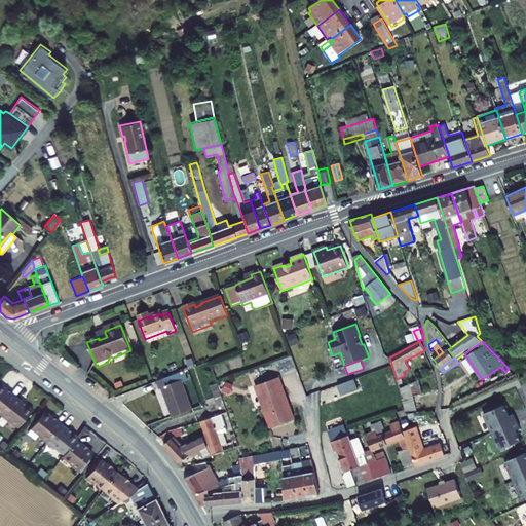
[(173,416),(192,409),(191,406),(183,383),(188,381),(184,371),(157,380),(160,388),(162,387),(173,416)]
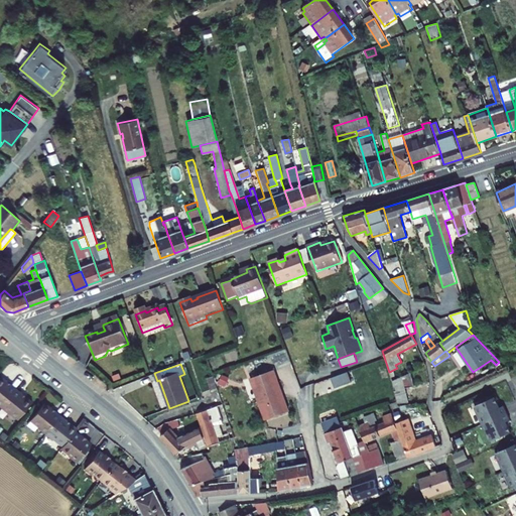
[(281,390),(274,370),(250,378),(265,419),(288,411),(283,396),(282,396),(280,391),(281,390)]
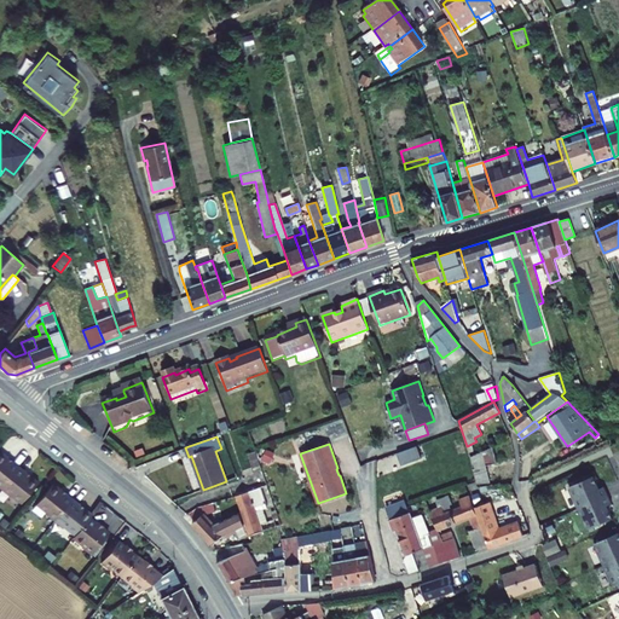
[(417,446),(398,453),(401,467),(422,458),(417,446)]
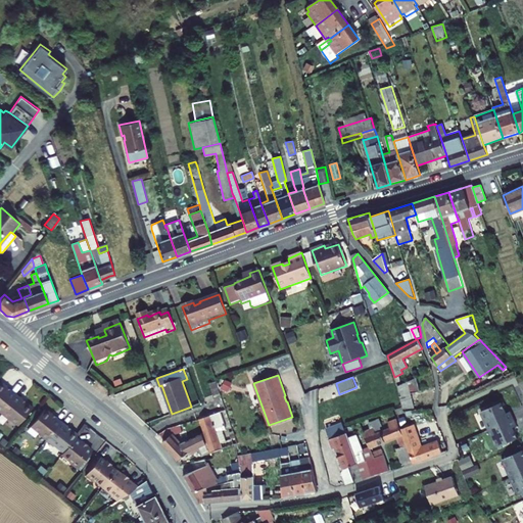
[(410,393),(420,391),(417,377),(397,386),(402,410),(414,409),(410,393)]
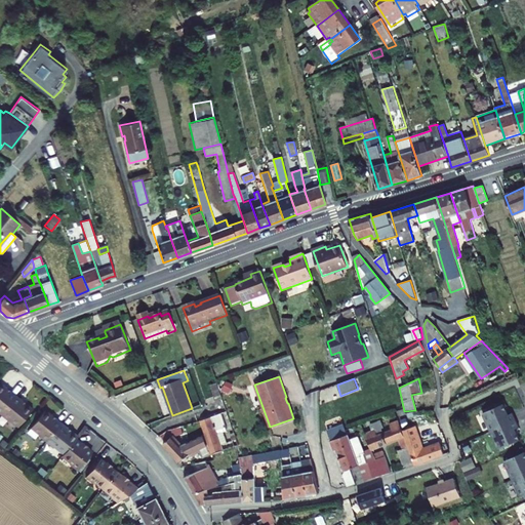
[(216,382),(211,385),(215,397),(220,395),(216,382)]
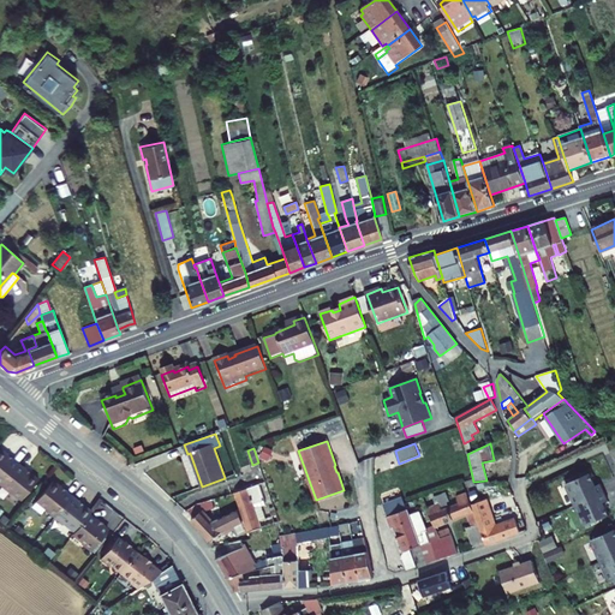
[(19,467),(0,451),(0,489),(0,490),(19,467)]
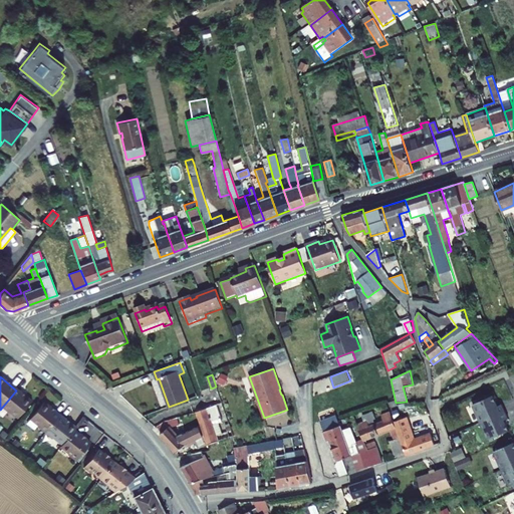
[(32,404),(16,391),(0,410),(7,415),(9,413),(18,421),(32,404)]
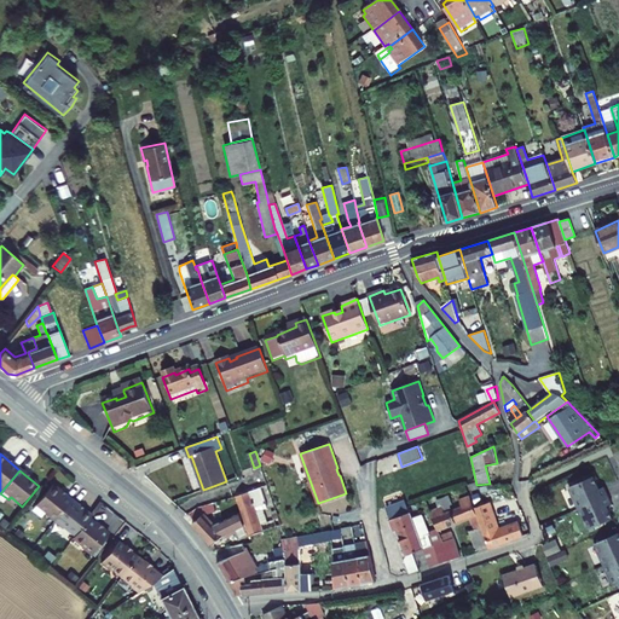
[(570,487),(579,509),(608,496),(605,487),(600,489),(594,476),(570,487)]
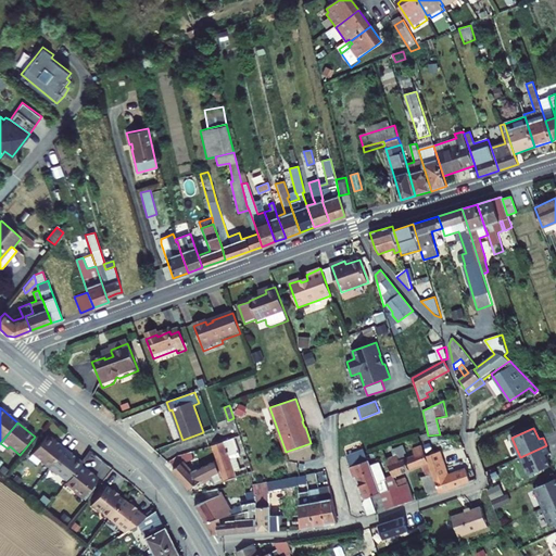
[(49,472),(66,452),(49,438),(34,456),(43,464),(41,466),(49,472)]
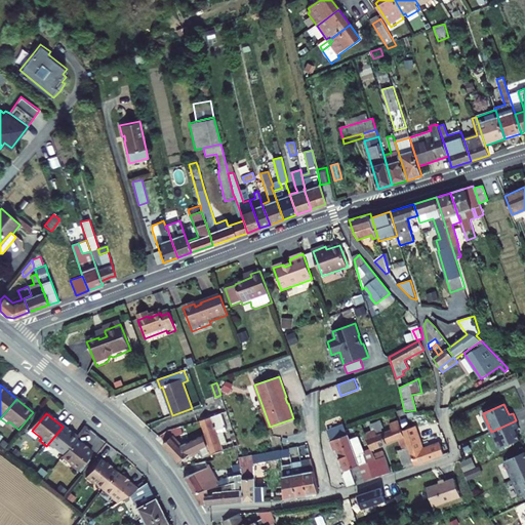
[(228,431),(221,413),(201,420),(203,427),(212,454),(239,445),(234,433),(230,434),(233,441),(227,443),(223,432),(228,431)]
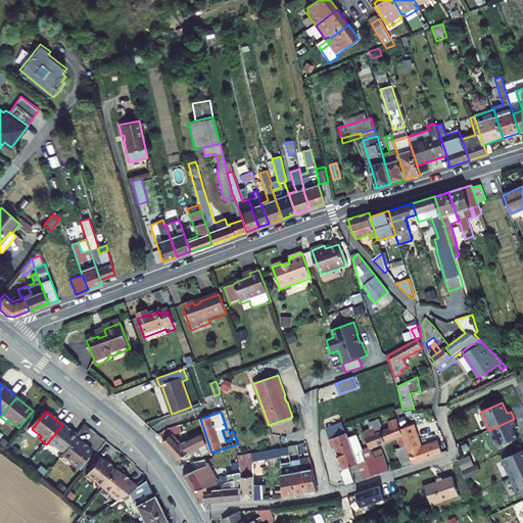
[(370,448),(385,442),(381,431),(379,427),(382,426),(379,419),(369,423),(371,429),(364,432),(370,447),(370,448)]
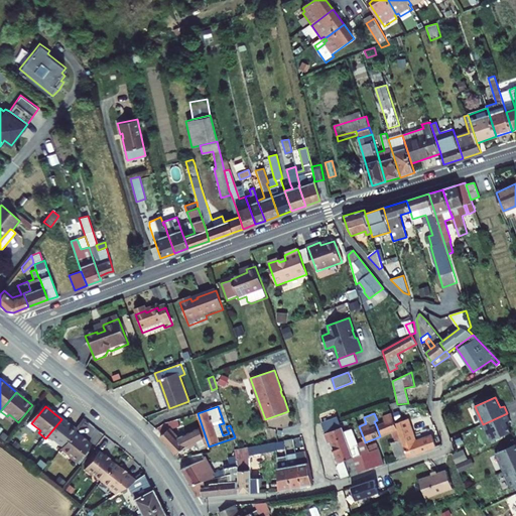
[(391,443),(397,459),(407,456),(395,424),(391,413),(383,416),(385,422),(376,425),(380,436),(392,431),(396,441),(391,443)]
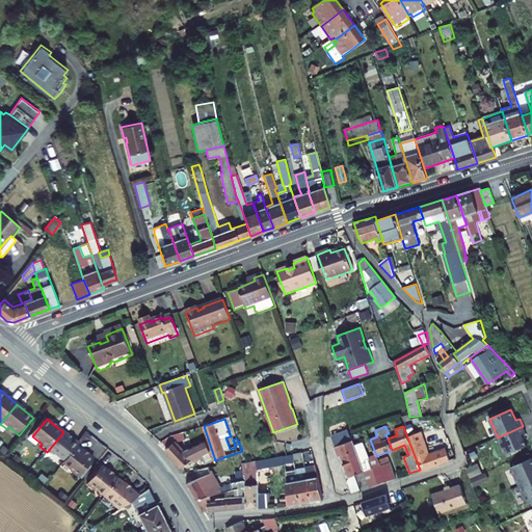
[(498,437),(506,455),(527,446),(522,435),(526,433),(523,426),(498,437)]
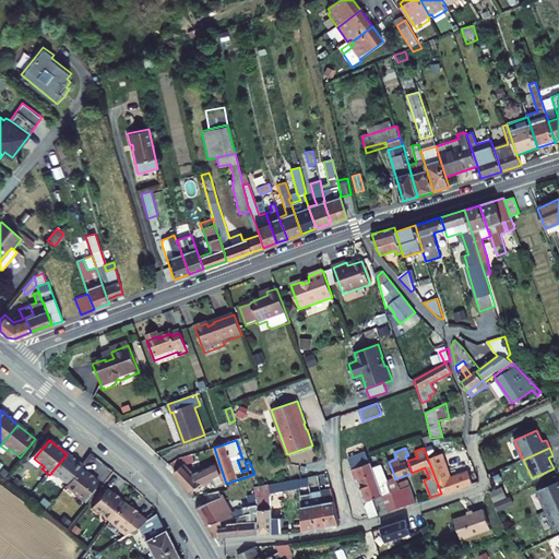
[(369,518),(379,514),(373,499),(382,496),(372,468),(366,453),(348,460),(352,470),(351,470),(354,480),(359,478),(367,501),(365,506),(369,518)]
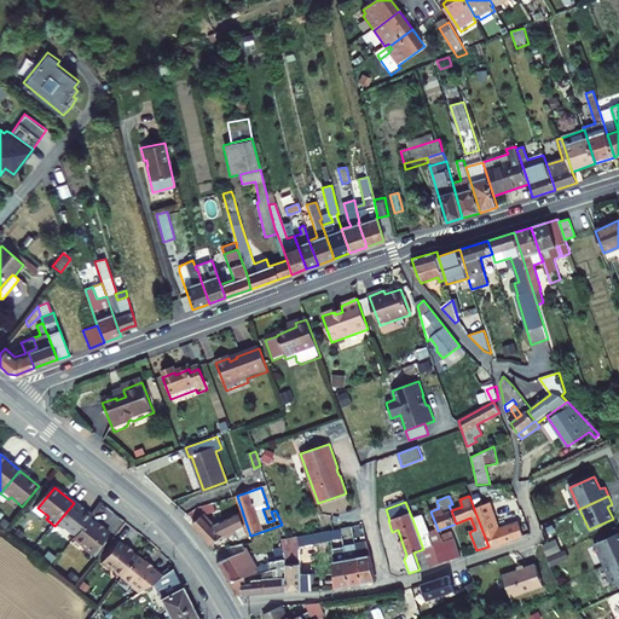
[(74,503),(55,526),(63,532),(65,530),(75,538),(92,518),(74,503)]
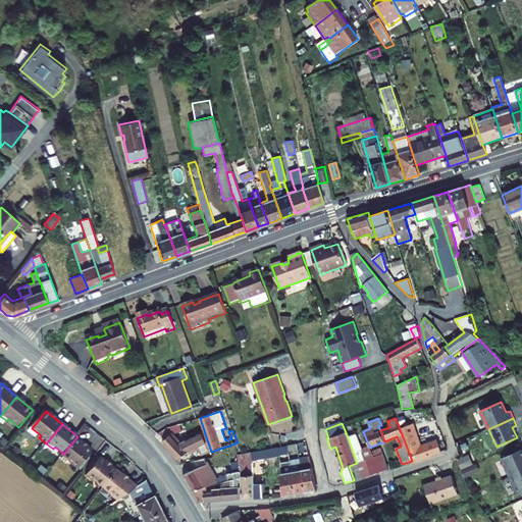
[(158,433),(164,439),(171,433),(183,430),(180,424),(167,428),(158,433)]
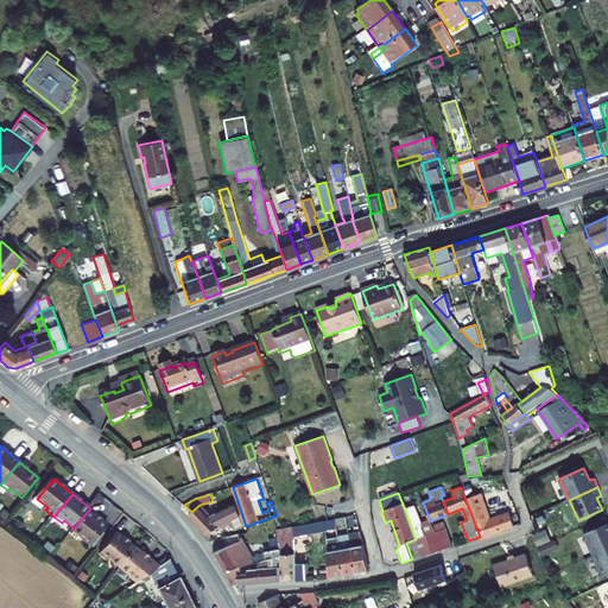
[(480,538),(514,526),(510,514),(488,523),(482,505),(483,504),(480,494),(466,500),(480,537),(480,538)]
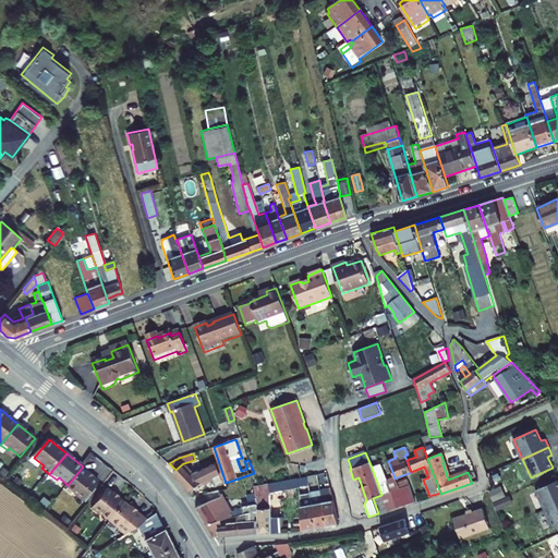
[(220,473),(216,463),(193,474),(183,463),(173,472),(192,492),(202,483),(210,478),(215,486),(223,482),(219,474),(220,473)]
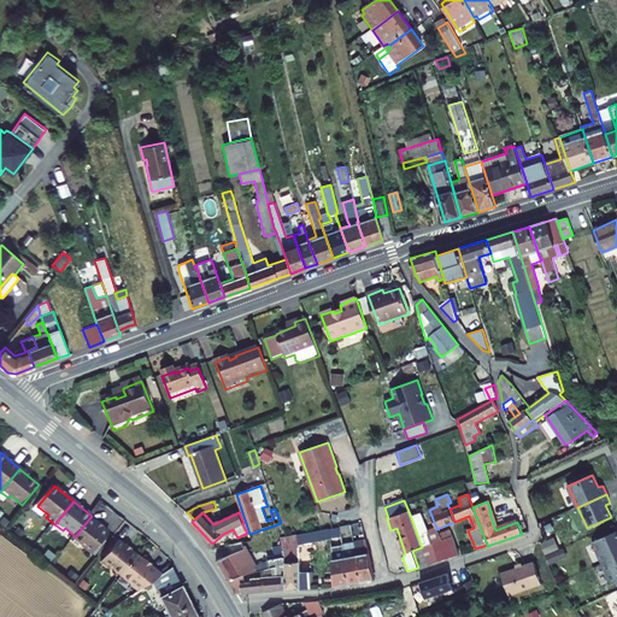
[(421,513),(411,517),(422,547),(432,542),(438,562),(459,556),(453,536),(442,540),(439,534),(436,529),(436,528),(428,532),(421,513)]
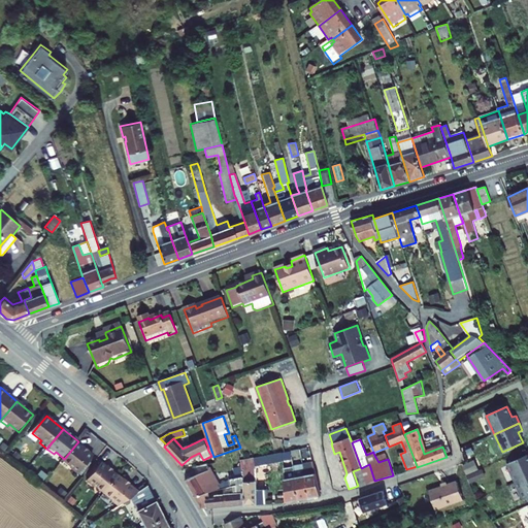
[(87,448),(78,441),(64,459),(60,463),(67,468),(77,475),(93,461),(87,456),(93,453),(87,448)]
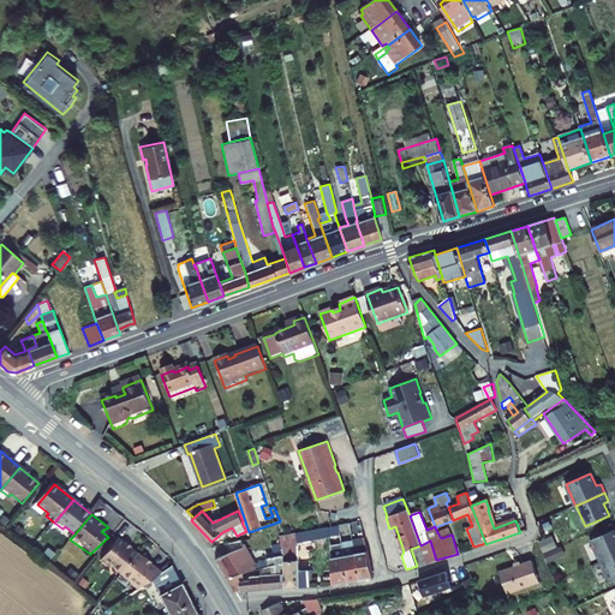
[(362,530),(360,521),(350,524),(351,530),(351,533),(362,530)]
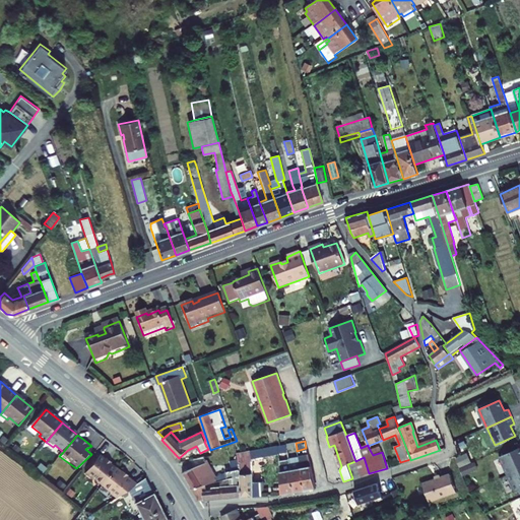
[(281,495),(295,493),(290,470),(284,471),(284,466),(286,465),(284,453),(287,452),(285,445),(277,447),(278,455),(281,495)]
